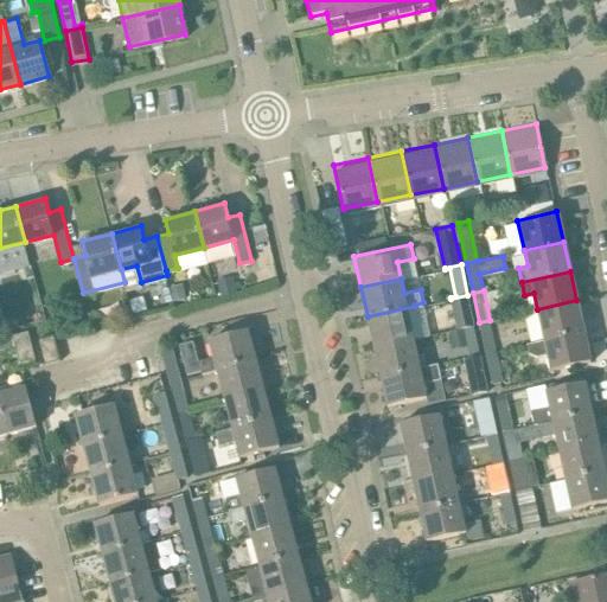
[(467,295),(451,299),(457,327),(462,326),(474,324),(467,295)]
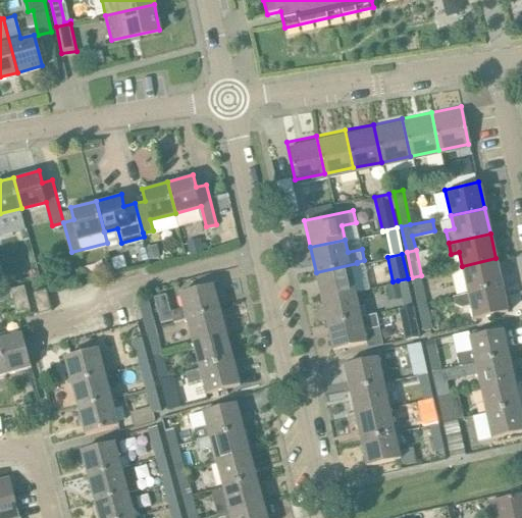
[(462,266),(467,291),(468,292),(502,283),(496,258),(462,266)]
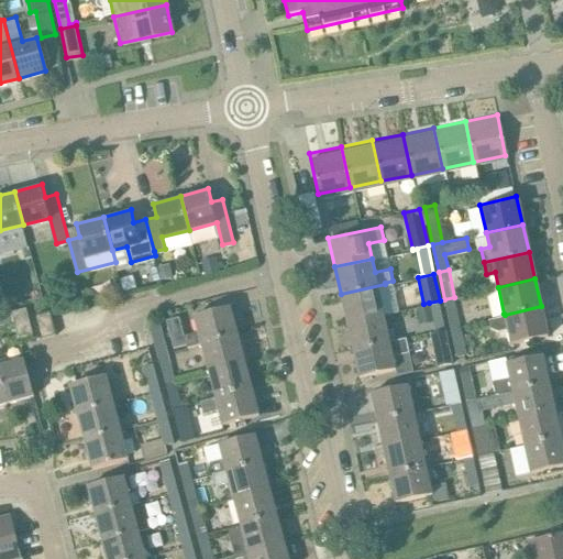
[(385,284),(341,294),(346,321),(384,313),(381,297),(387,295),(385,284)]
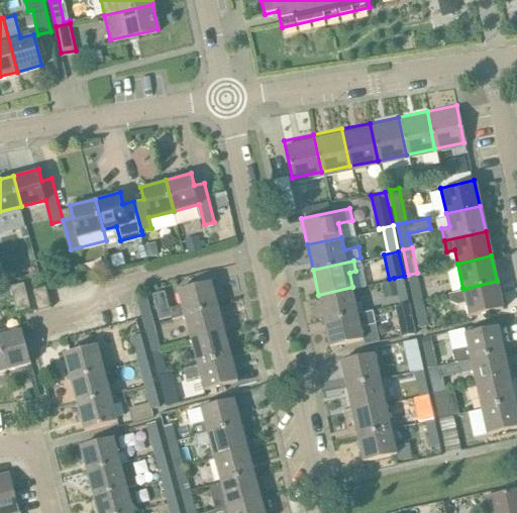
[(417,273),(408,275),(413,300),(422,298),(417,273)]
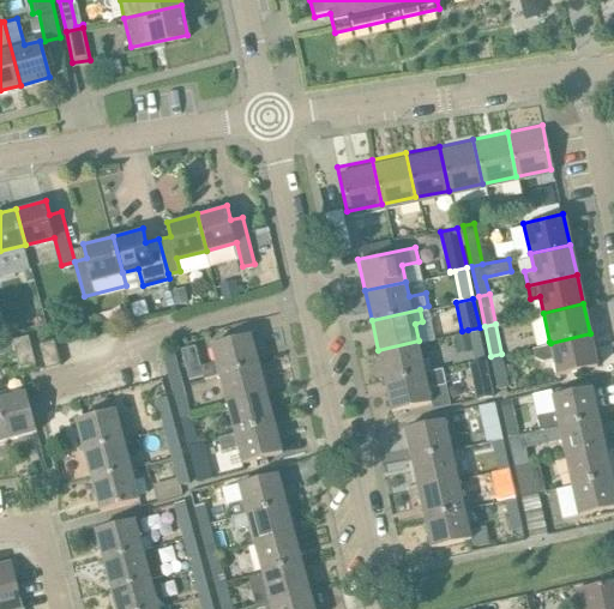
[(480,327),(468,330),(474,359),(486,356),(480,327)]
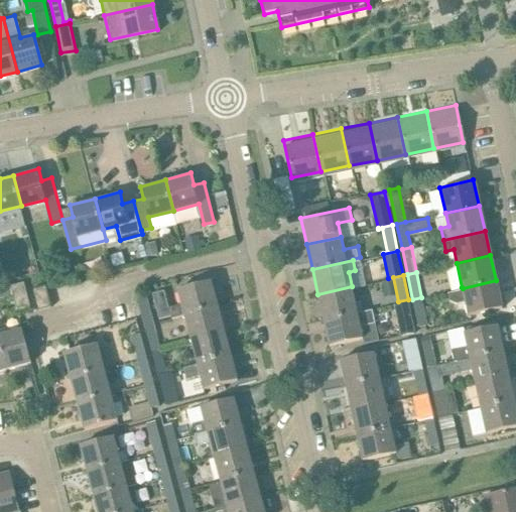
[(183,312),(218,303),(211,277),(176,286),(180,302),(168,305),(163,288),(152,291),(159,315),(170,312),(170,315),(183,311),(183,312)]
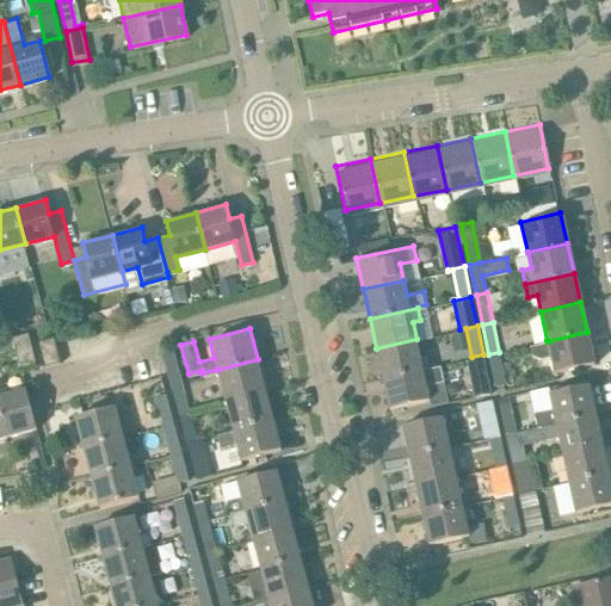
[(0,338),(0,350),(14,346),(19,363),(35,358),(28,331),(0,338)]
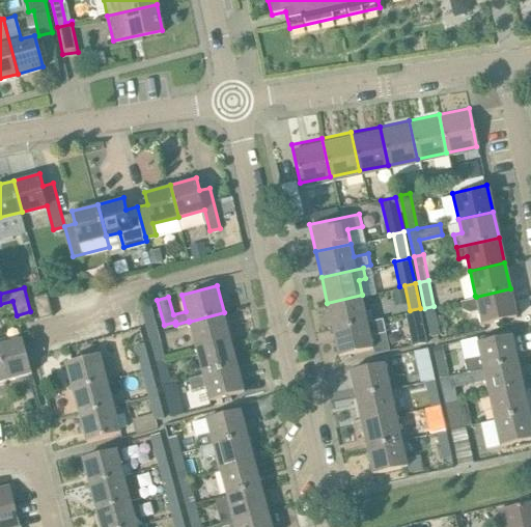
[(476,297),(475,296),(460,299),(463,307),(470,309),(478,307),(481,322),(515,313),(510,288),(476,297)]
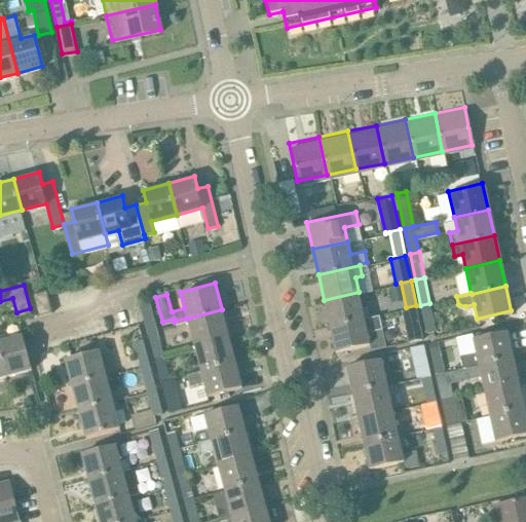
[(33,292),(38,313),(51,309),(46,288),(33,292)]
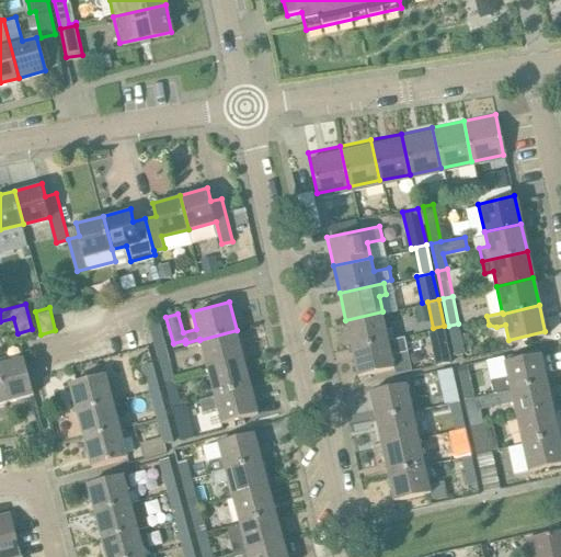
[(352,347),(404,334),(395,337),(391,325),(386,326),(382,311),(345,320),(352,347)]
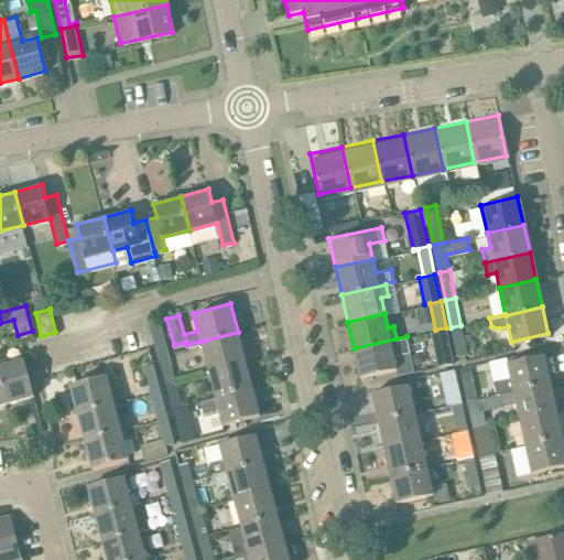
[(158,353),(167,351),(160,322),(150,324),(158,353)]
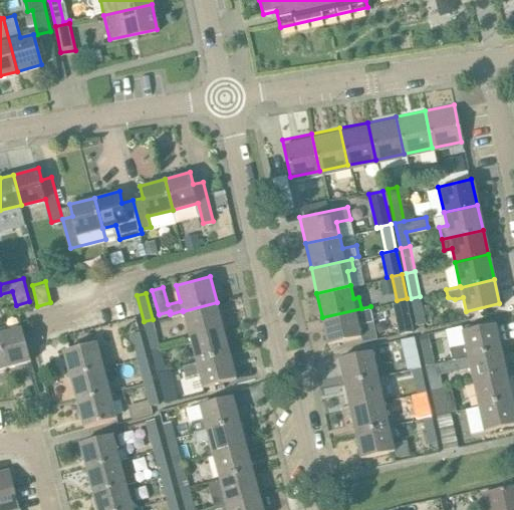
[(420,296),(411,298),(417,322),(426,320),(420,296)]
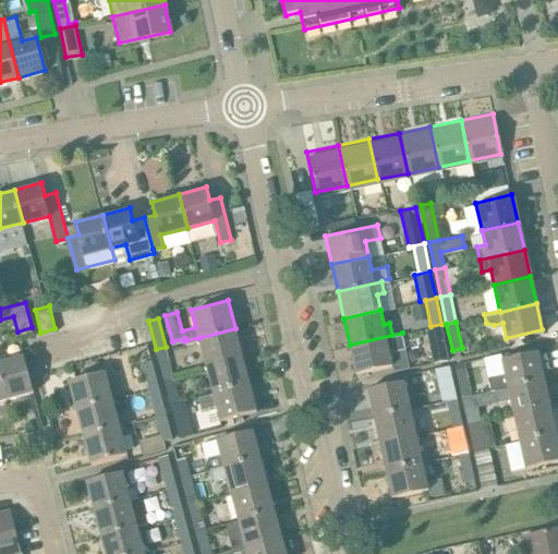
[(441,324),(431,326),(427,327),(434,360),(448,357),(447,351),(441,324)]
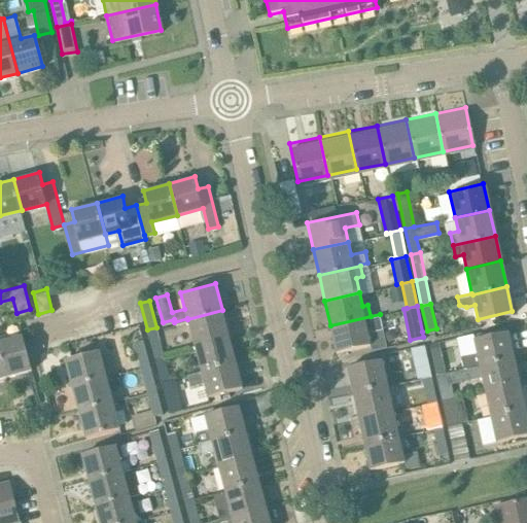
[(195,344),(230,335),(222,310),(187,319),(195,344)]
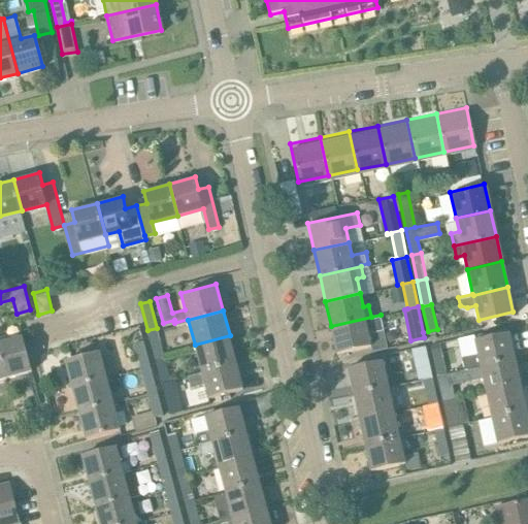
[(381,315),(331,326),(336,351),(371,344),(368,331),(384,328),(381,315)]
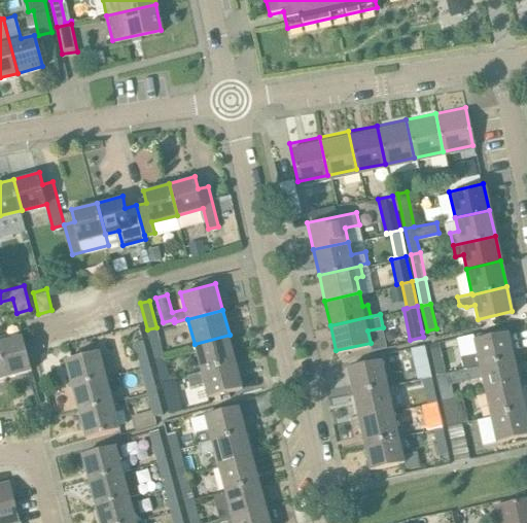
[(153,354),(164,352),(156,327),(147,329),(153,354)]
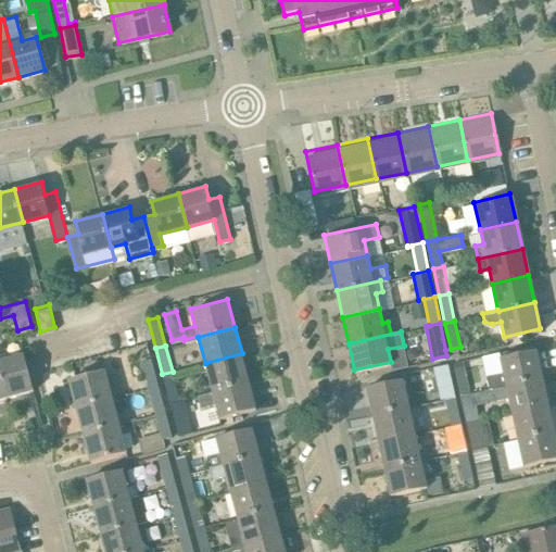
[(459,394),(541,377),(535,348),(498,356),(505,384),(470,391),(464,364),(454,366),(459,394)]
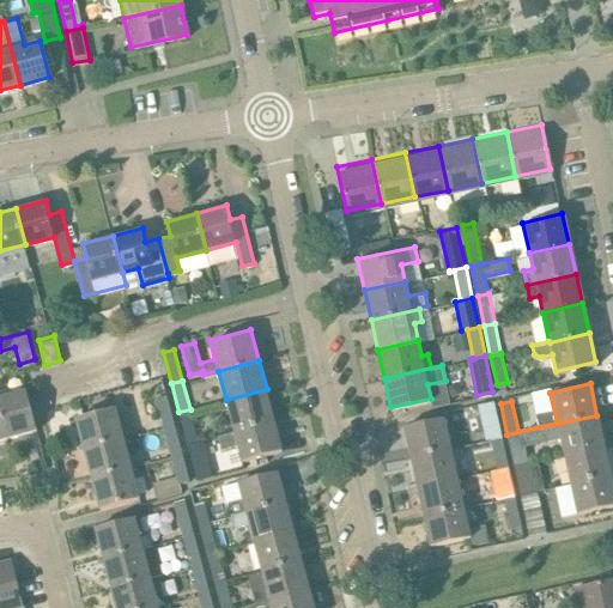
[(0,395),(0,413),(6,436),(36,429),(25,389),(0,395)]
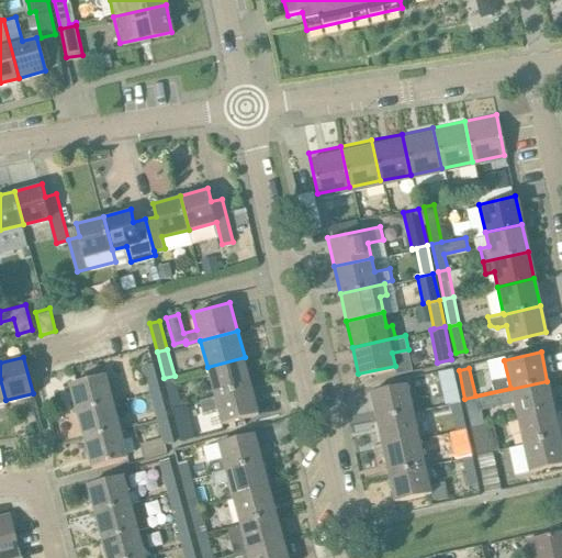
[(208,367),(215,393),(251,383),(245,357),(208,367)]
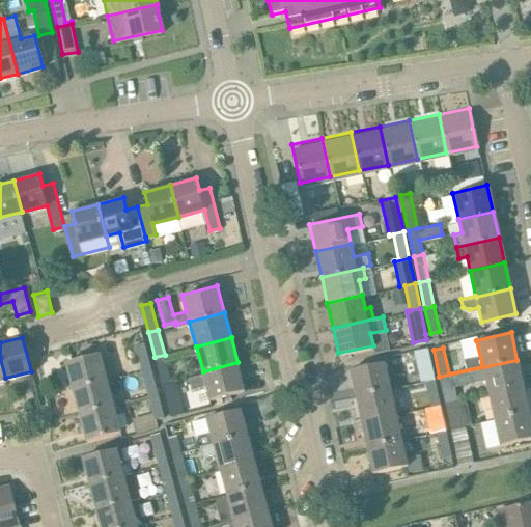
[(141,368),(151,366),(144,340),(135,342),(141,368)]
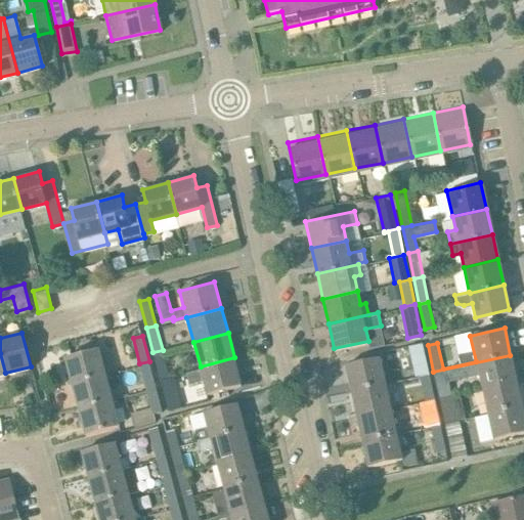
[(419,374),(428,372),(422,346),(413,348),(419,374)]
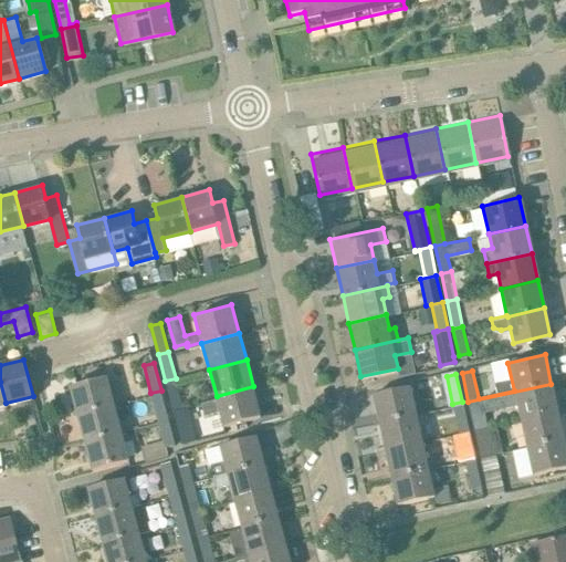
[(70,385),(77,413),(114,403),(106,375),(70,385)]
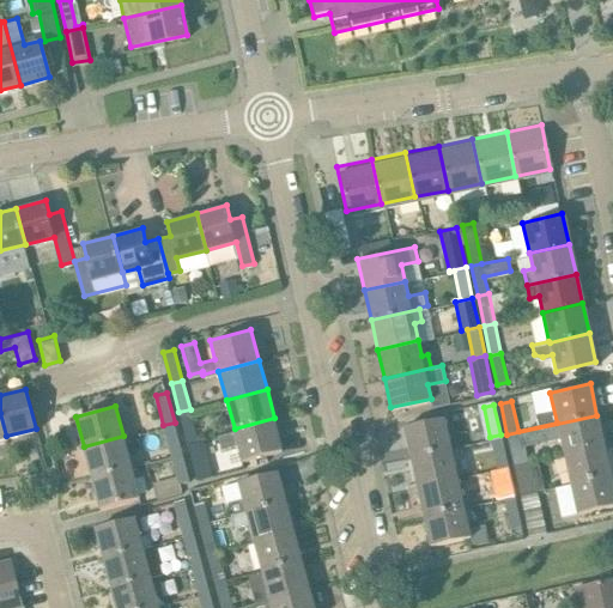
[(187,442),(198,438),(190,409),(178,412),(187,442)]
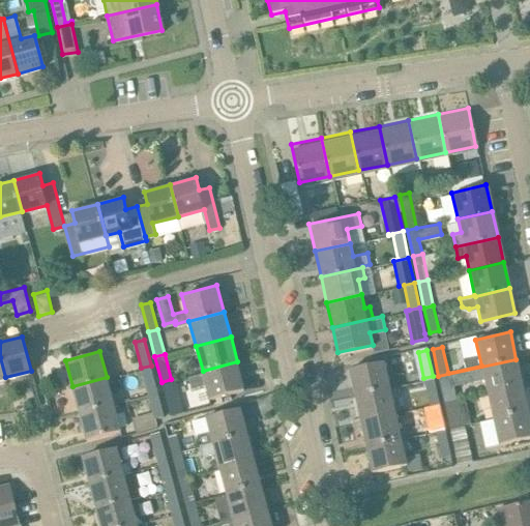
[(355,393),(390,386),(384,359),(349,368),(355,393)]
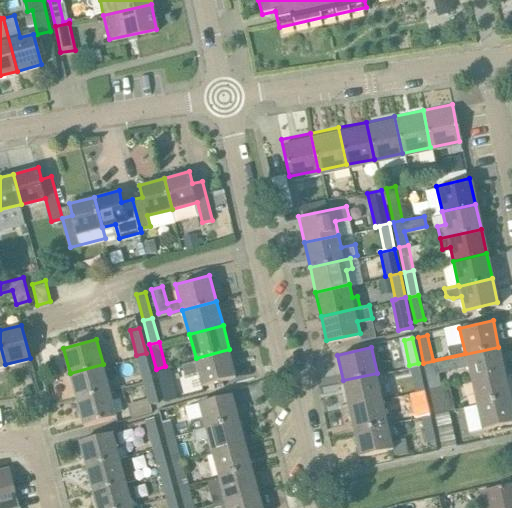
[(498,347),(423,363),(429,388),(439,385),(439,384),(441,384),(438,370),(467,363),(471,379),(504,371),(498,347)]
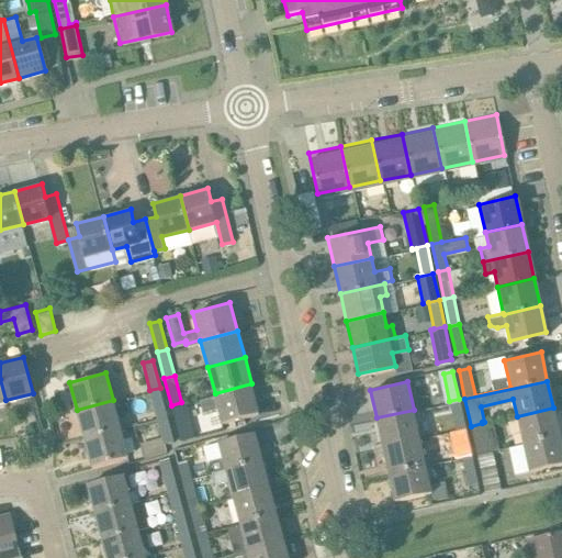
[(259,411),(251,383),(215,393),(200,398),(203,411),(218,406),(223,421),(259,411)]
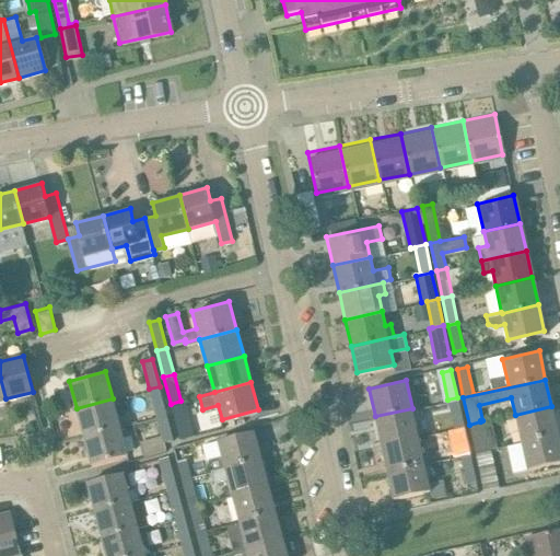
[(160,386),(149,389),(156,416),(166,413),(160,386)]
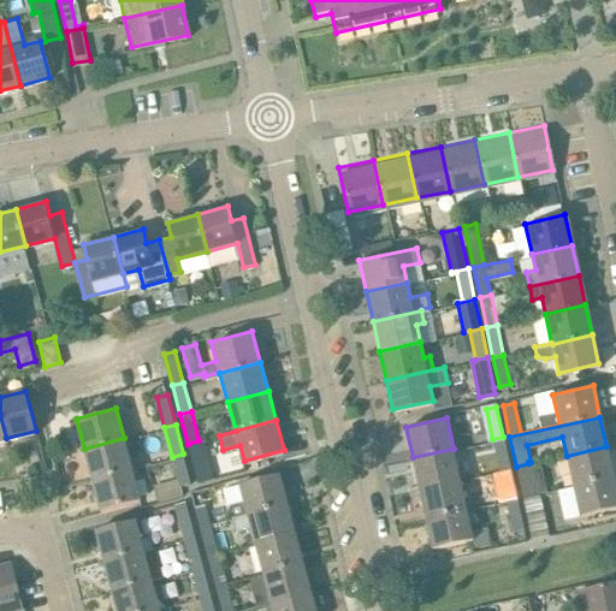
[(499,469),(510,467),(503,437),(492,439),(499,469)]
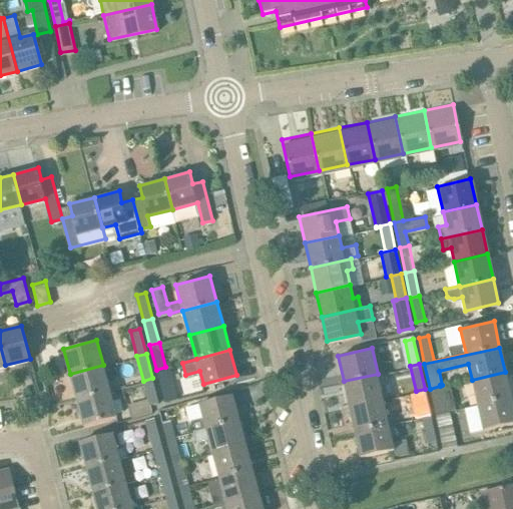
[(70,374),(76,398),(109,389),(103,365),(70,374)]
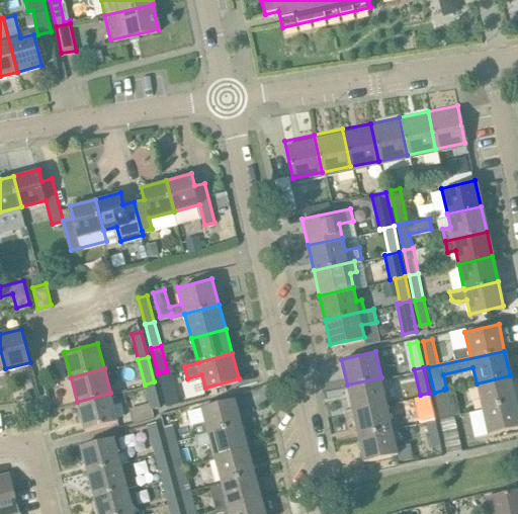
[(167,370),(158,373),(160,381),(171,378),(168,370),(167,370)]
